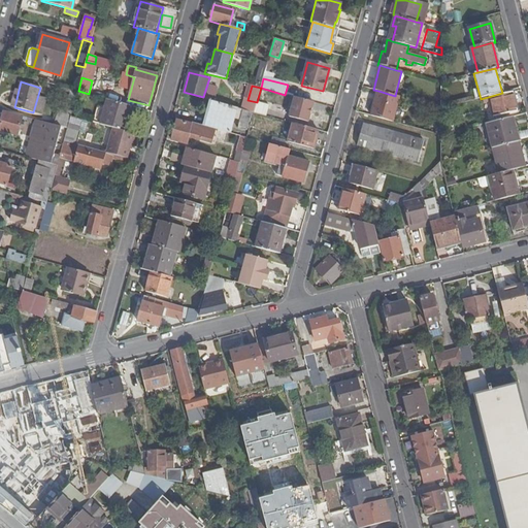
[(209,87),(206,100),(211,101),(224,104),(226,97),(215,94),(217,88),(209,87)]
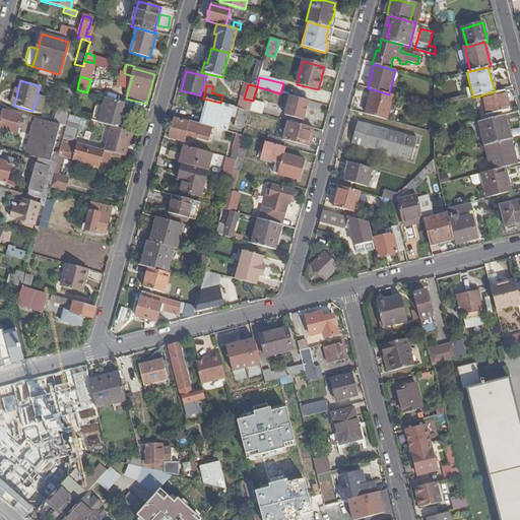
[(366,114),(386,120),(393,95),(389,94),(373,89),(366,114)]
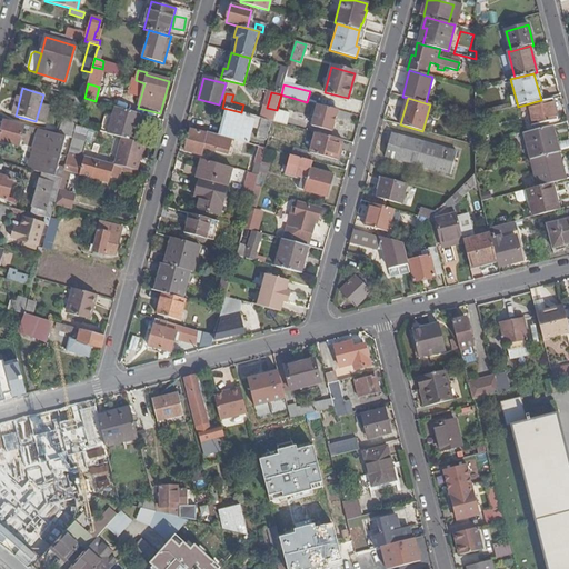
[(528,105),(532,125),(557,120),(552,100),(528,105)]
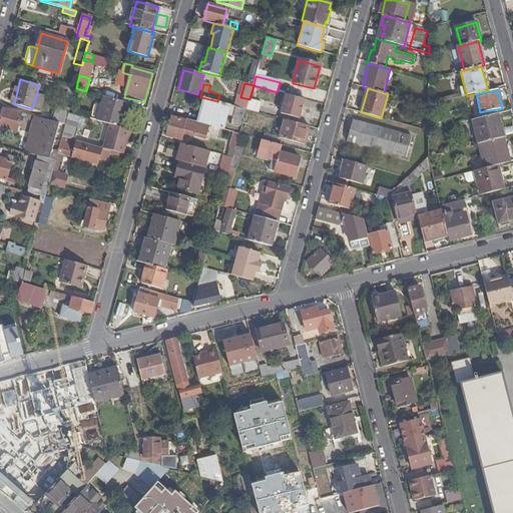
[(300,119),(305,100),(287,94),(281,113),(300,119)]
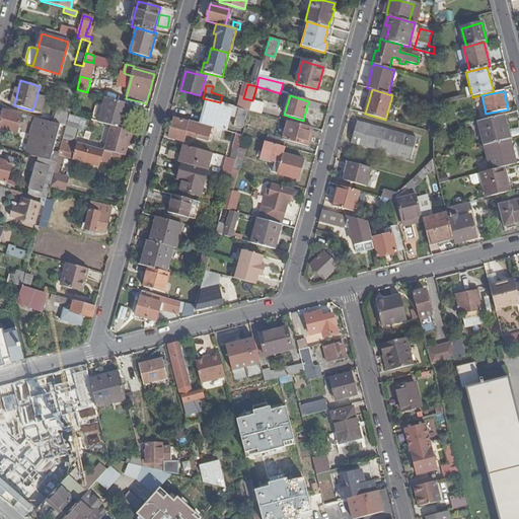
[(105,97),(98,123),(112,126),(124,130),(130,104),(105,97)]
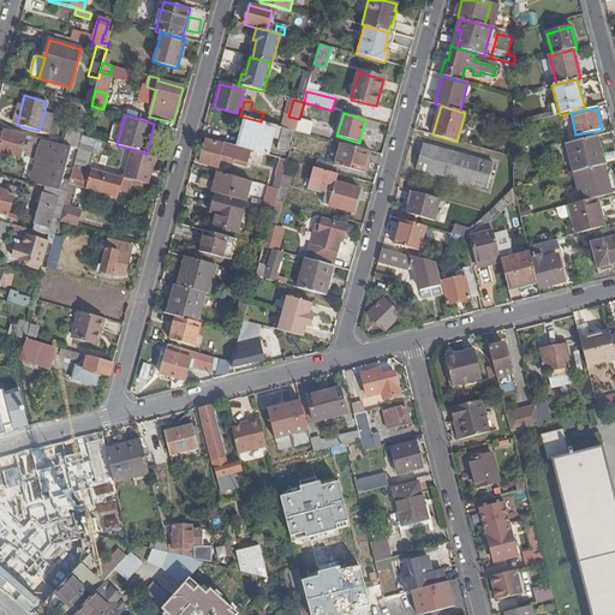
[(238,147),(250,150),(267,155),(275,126),(261,121),(246,118),(238,147)]
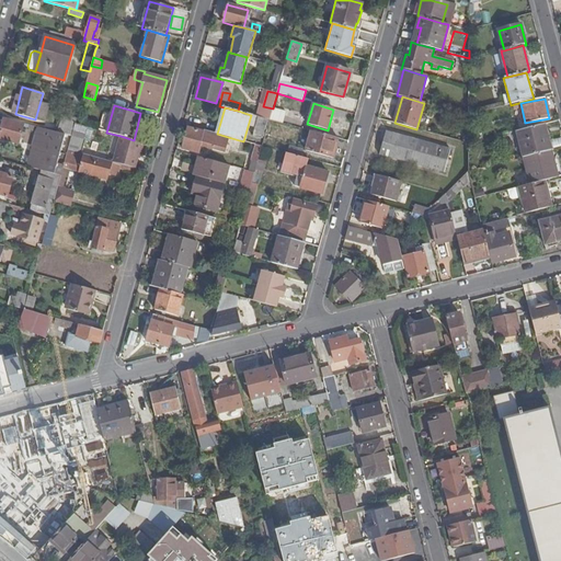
[(273,110),(270,121),(282,124),(285,113),(273,110)]
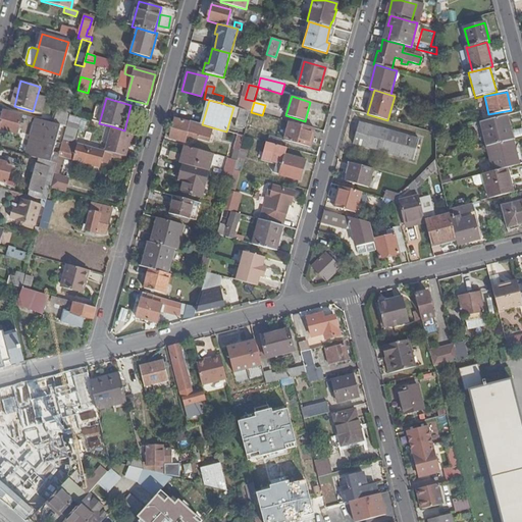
[(436,108),(436,116),(446,116),(446,105),(436,107),(436,108)]
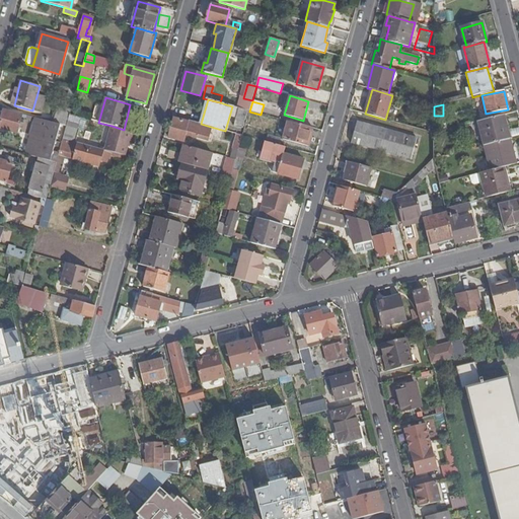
[(55,105),(51,122),(61,125),(67,127),(70,115),(71,110),(55,105)]
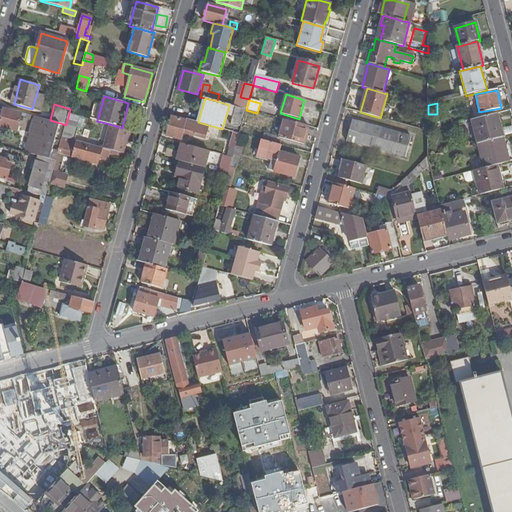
[(38,156),(50,159),(60,123),(50,120),(4,107),(0,120),(0,126),(16,132),(21,117),(34,121),(25,153),(38,156)]
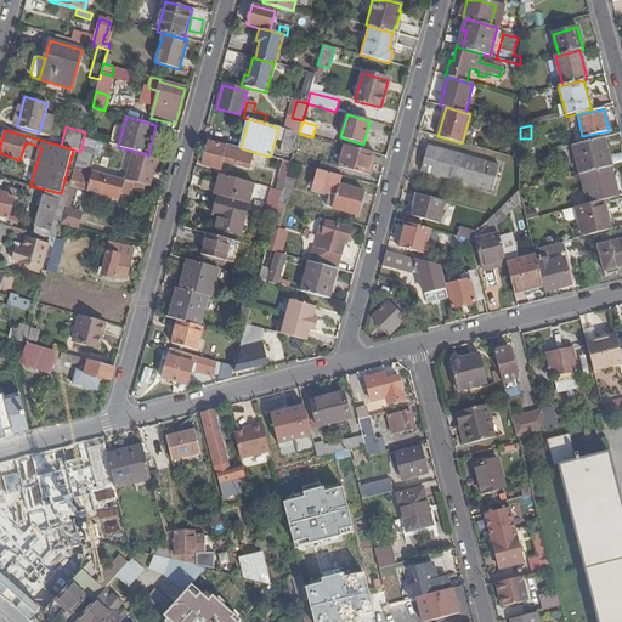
[(297,133),(287,130),(282,150),(290,152),(297,133)]
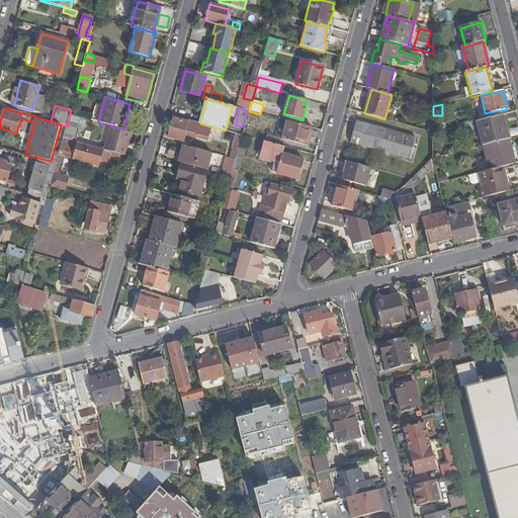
[(66,126),(80,131),(83,117),(70,114),(67,126),(66,126)]
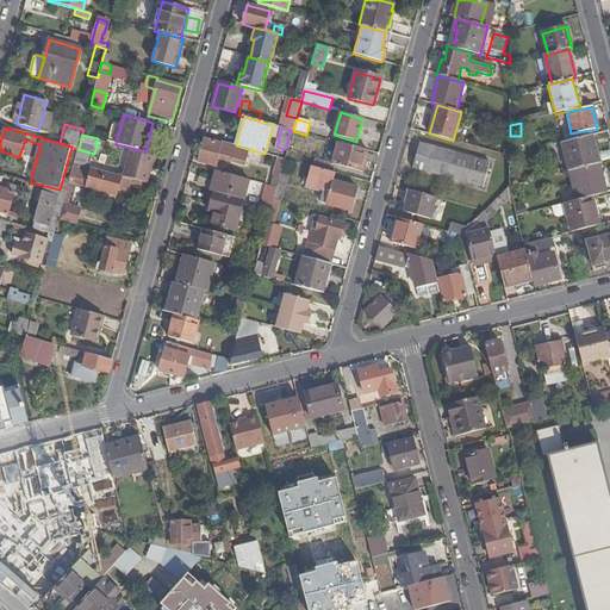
[(562,143),(570,172),(598,165),(591,136),(562,143)]
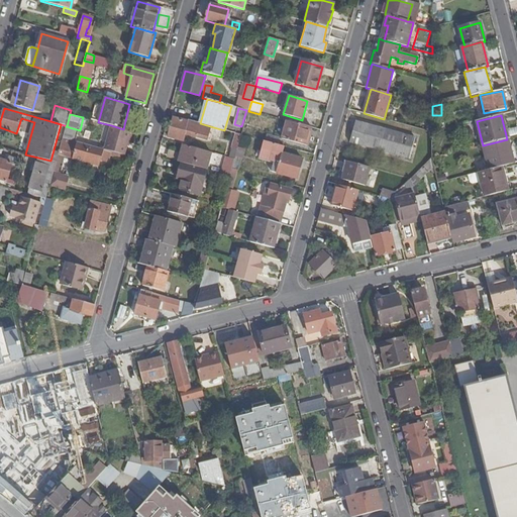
[(206,140),(210,126),(200,123),(173,116),(168,137),(183,141),(185,134),(206,140)]
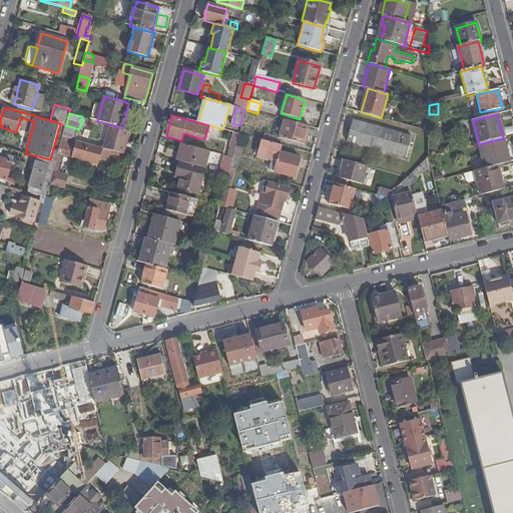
[(309,127),(285,120),(280,138),(304,145),(309,127)]
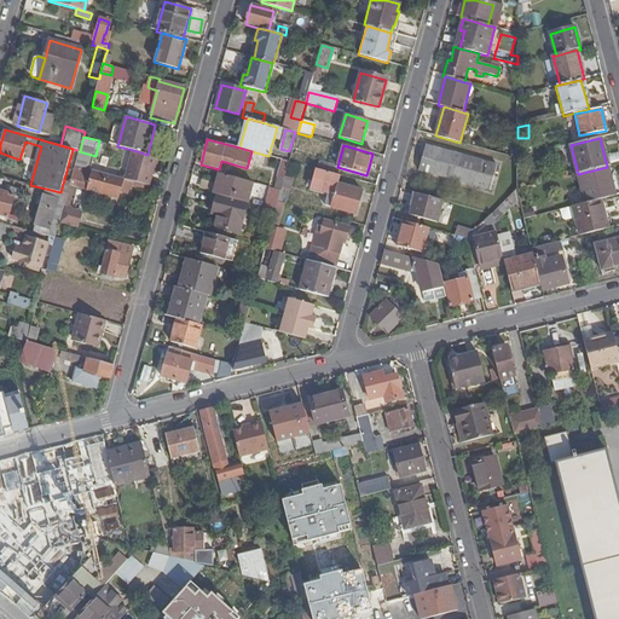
[(426,146),(420,169),(490,190),(497,167),(426,146)]
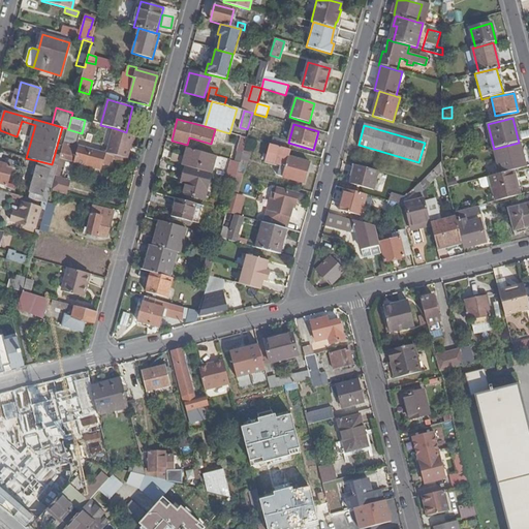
[(126,132),(114,128),(107,154),(113,156),(127,160),(131,147),(132,147),(136,134),(126,132)]
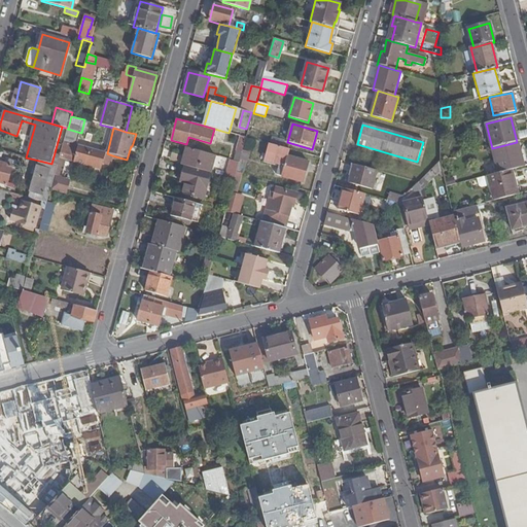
[(64,141),(77,145),(81,133),(67,129),(64,141)]
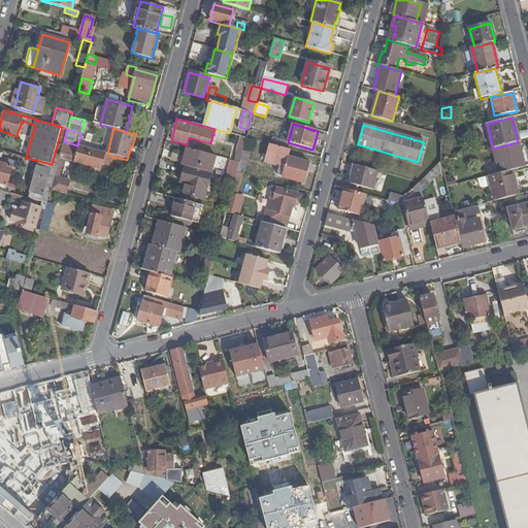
[(239,163),(243,152),(246,138),(241,136),(235,162),(239,163)]
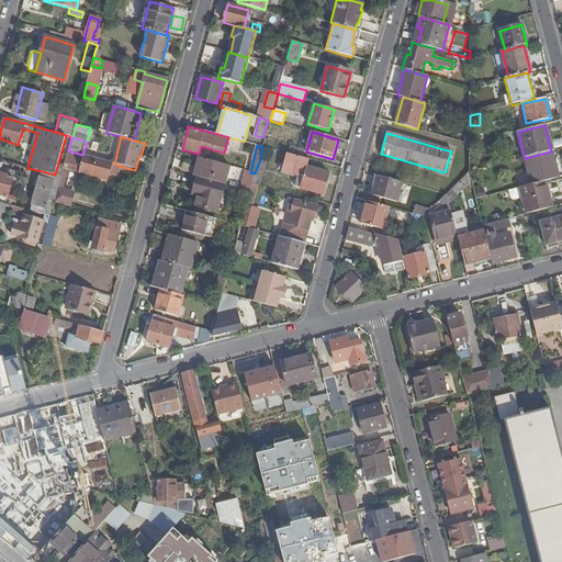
[(289,154),(302,157),(303,152),(291,147),(289,154)]
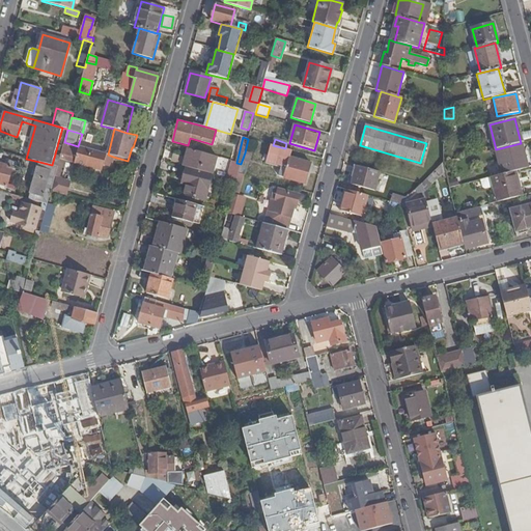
[(55,175),(61,177),(66,160),(102,170),(103,164),(111,166),(112,161),(113,157),(108,155),(78,146),(64,142),(58,167),(55,175)]
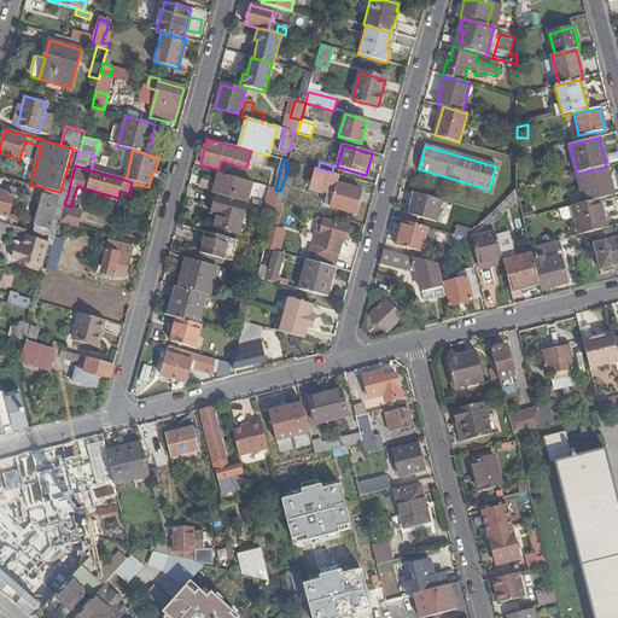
[(577,174),(584,204),(600,199),(613,196),(610,179),(606,167),(577,174)]
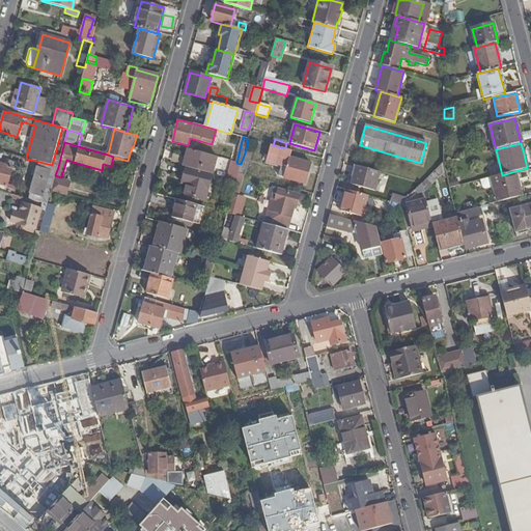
[(289,159),(291,150),(285,148),(273,145),(272,145),(267,162),(287,168),(284,178),(305,185),(310,164),(289,159)]
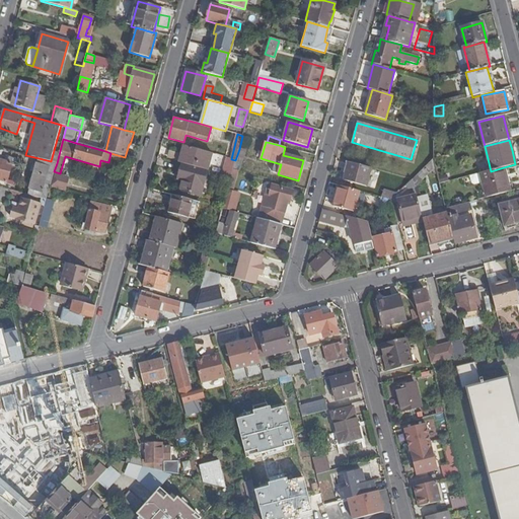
[(182,164),(207,171),(212,153),(186,146),(180,164),(182,164)]
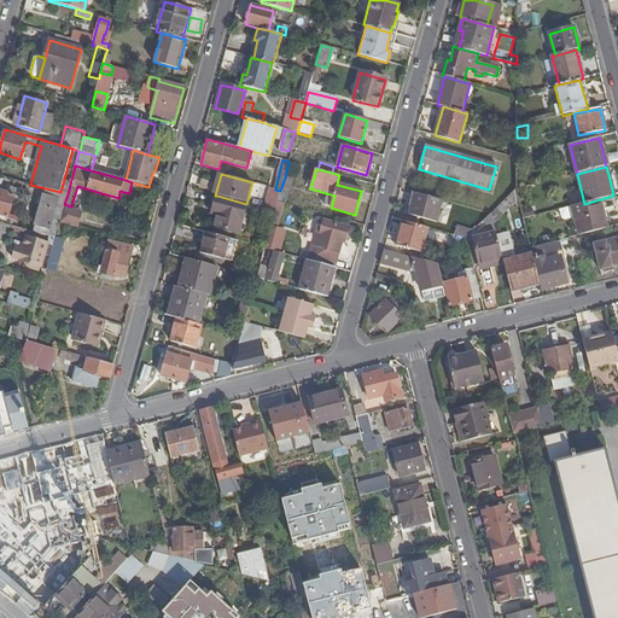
[(278,202),(285,204),(292,180),(285,178),(280,191),(278,202)]
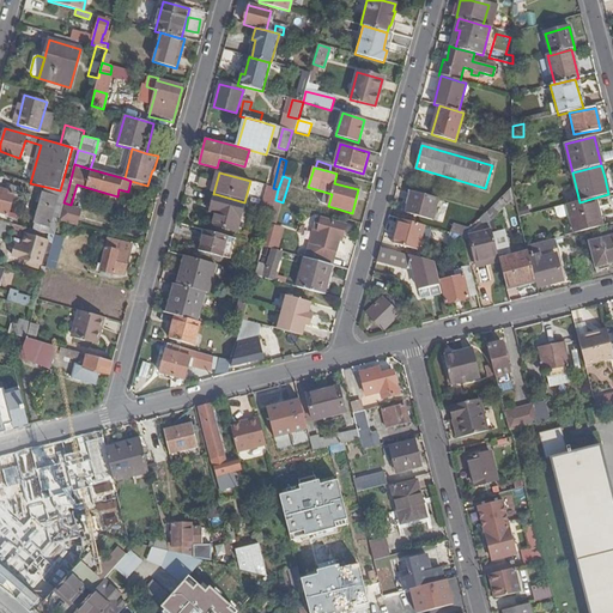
[(131,181),(129,186),(151,190),(152,187),(147,186),(131,181)]
